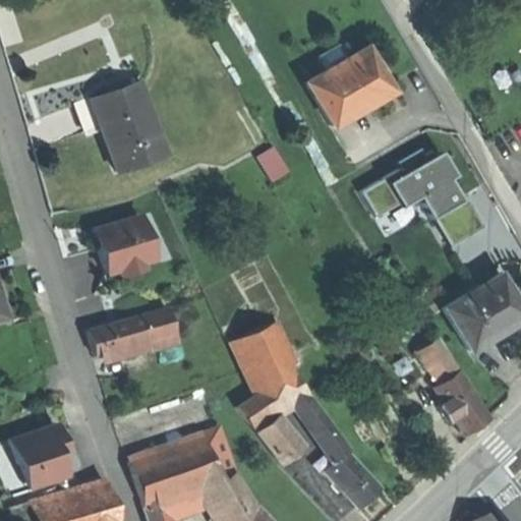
[(317,59),(326,72),(346,60),(339,47),(317,59)]
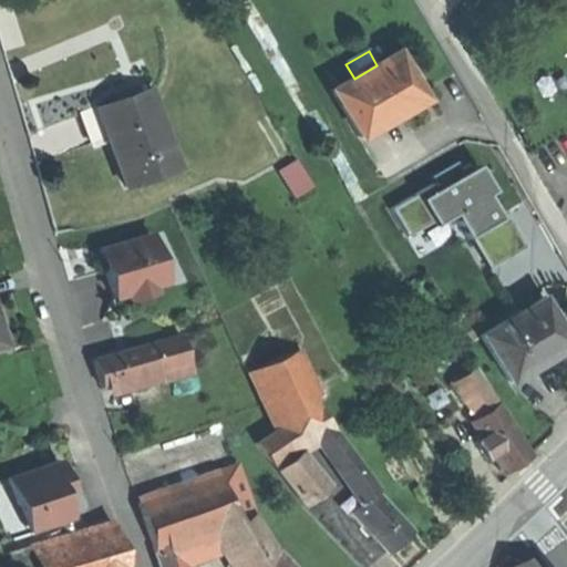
[(331,92),(358,138),(399,114),(422,101),(394,54),(377,65),(354,79),(331,92)]
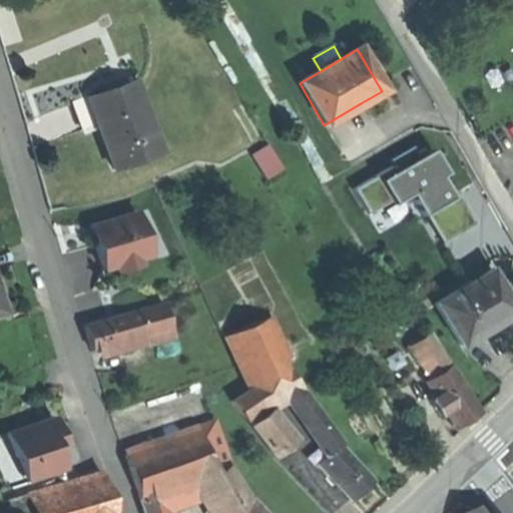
[(136,82),(75,104),(85,131),(98,126),(104,145),(114,170),(161,153),(136,82)]
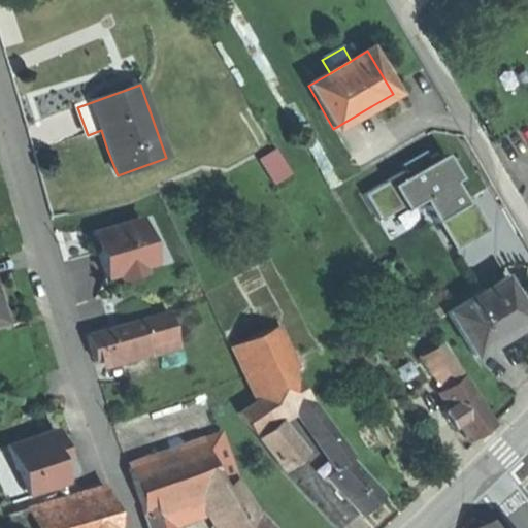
[(274,183),(292,172),(276,145),(259,157),(274,183)]
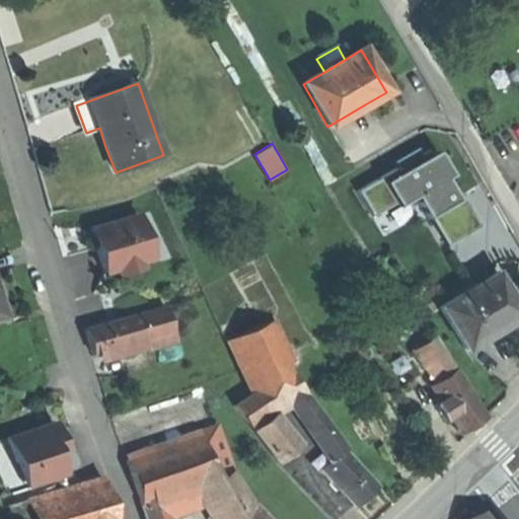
[(385,180),(363,195),(375,218),(393,207),(396,212),(414,202),(427,223),(433,220),(449,247),(480,227),(465,202),(455,206),(443,183),(450,179),(436,156),(426,162),(420,153),(394,165),(401,176),(387,184),(385,180)]
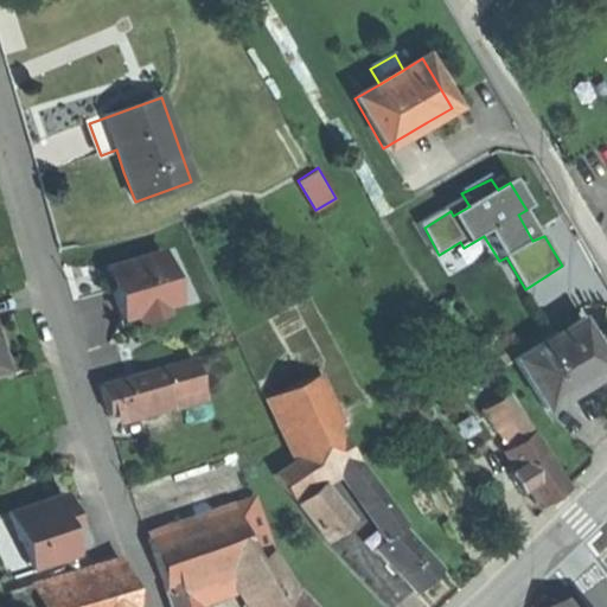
[(168,255),(110,273),(128,325),(185,308),(168,255)]
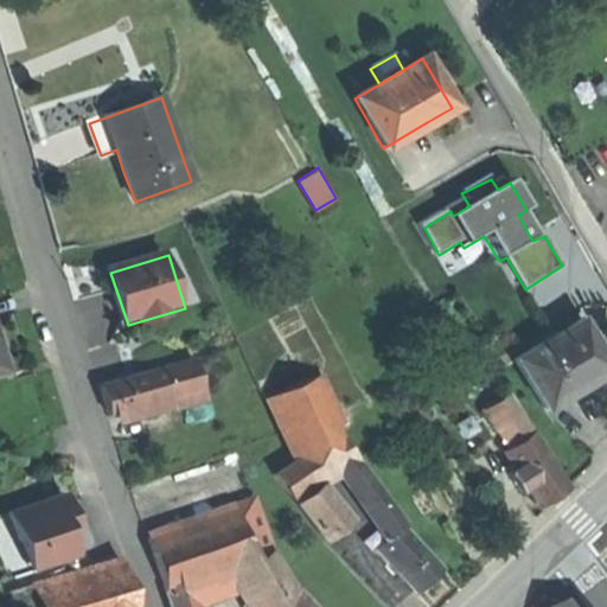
[(577,323),(515,362),(544,409),(576,389),(606,370),(577,323)]
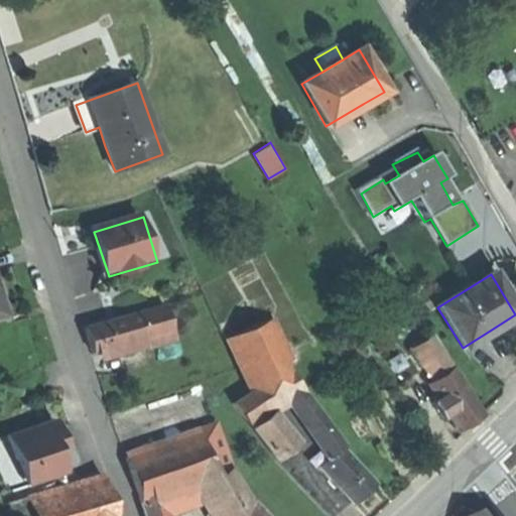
[(166,307),(141,314),(147,339),(150,349),(176,342),(166,307)]
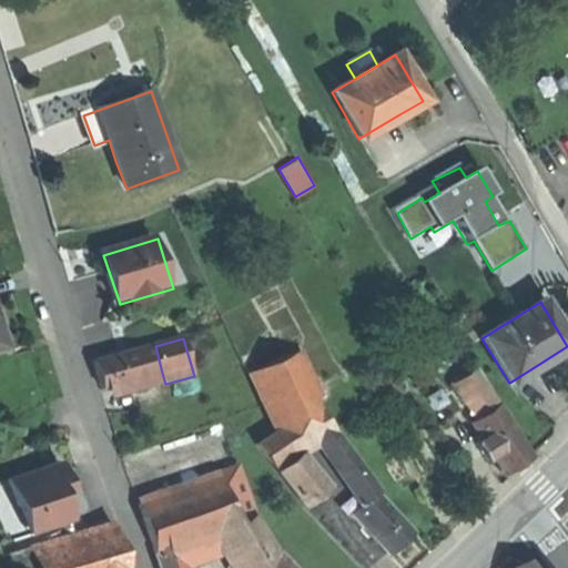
[(101,389),(162,373),(155,346),(94,363),(98,376),(101,389)]
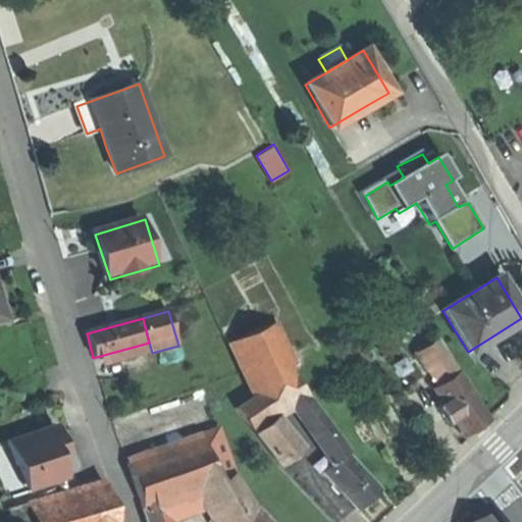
[(275,323),(228,345),(249,390),(254,398),(269,422),(272,420),(294,408),(308,398),(286,369),(294,365),(275,323)]
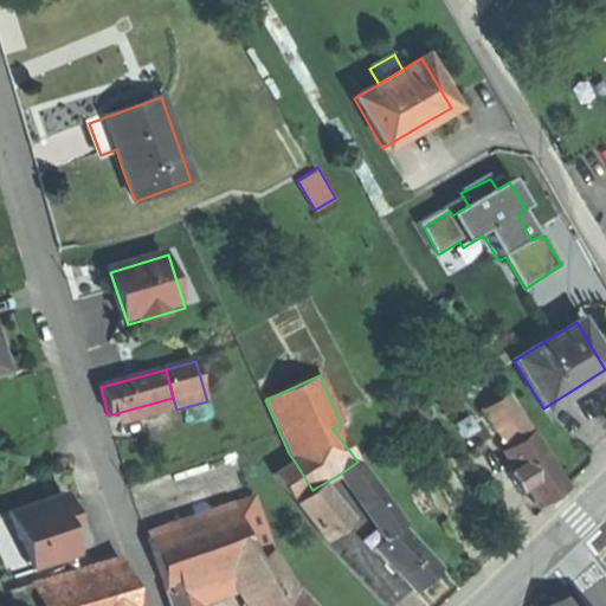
[(489,408),(513,446),(533,433),(509,395),(489,408)]
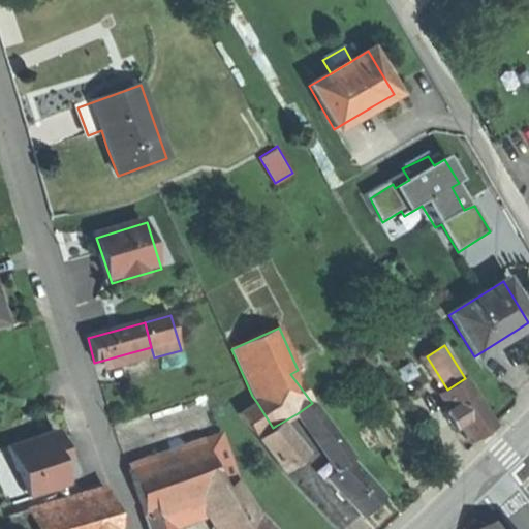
[(447,390),(439,395),(449,410),(459,426),(470,443),(483,435),(495,425),(465,378),(447,390)]
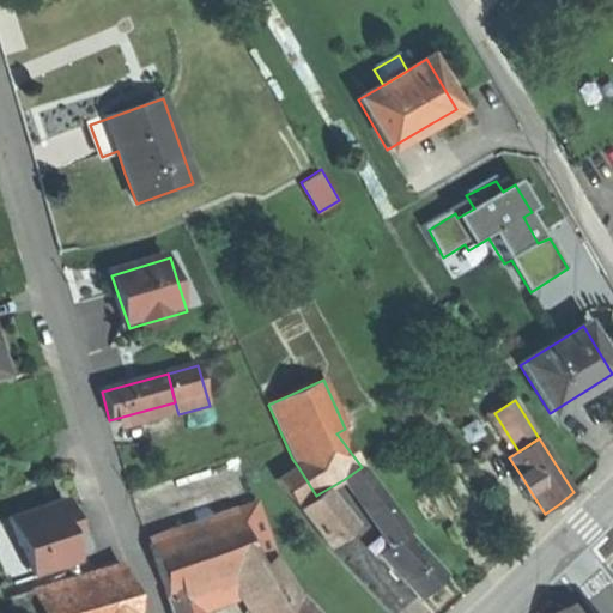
[(296,510),(316,496),(298,467),(274,481),(296,510)]
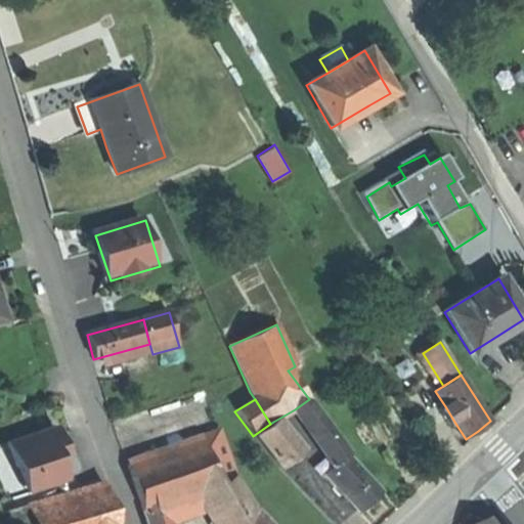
[(334,435),(309,399),(295,409),(317,445),(334,435)]
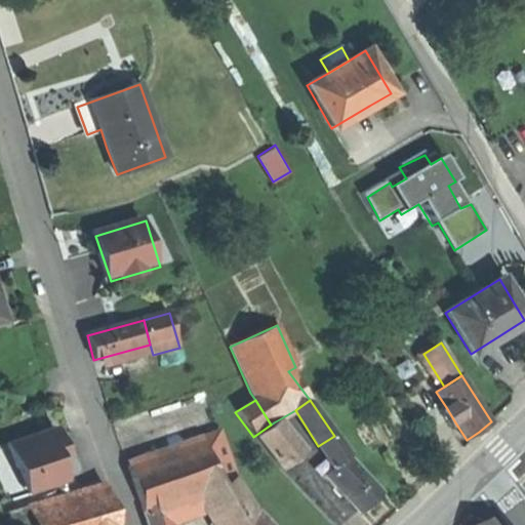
[(449,427),(455,422),(446,407),(439,411),(449,427)]
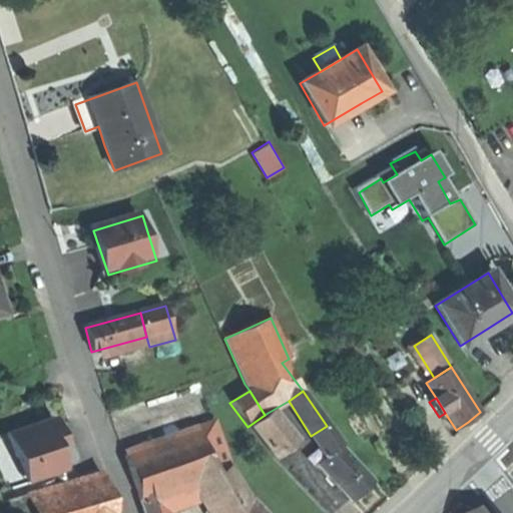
[(292,444),(268,413),(265,415),(247,427),(272,459),(292,444)]
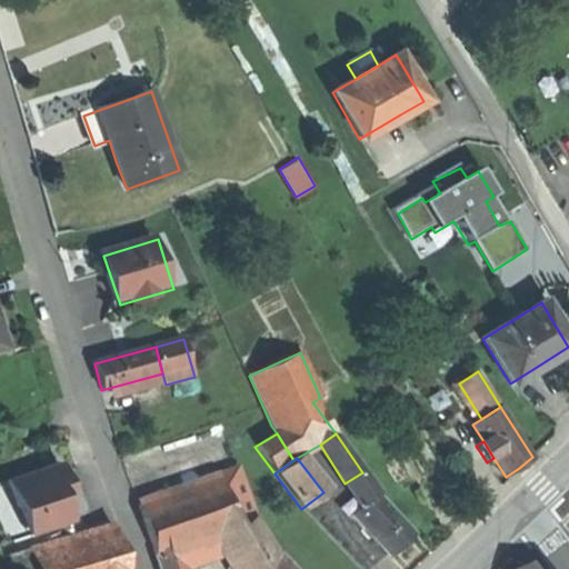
[(65,466),(9,483),(27,541),(73,525),(63,499),(75,496),(65,466)]
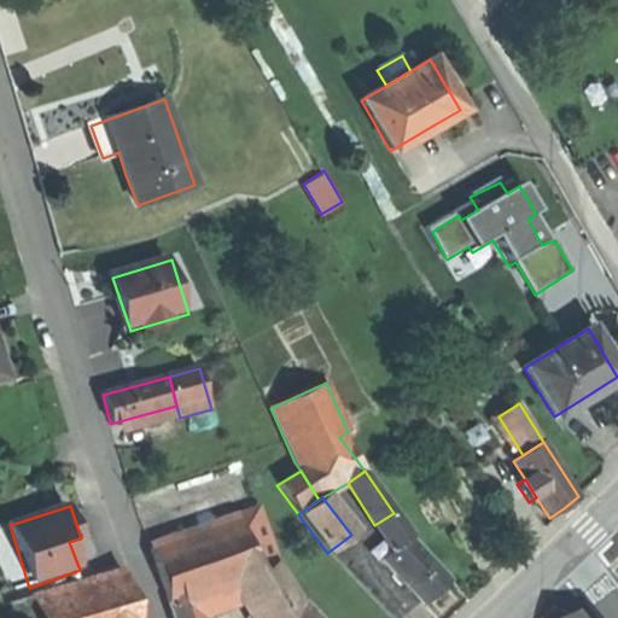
[(257,509),(235,518),(256,575),(275,564),(257,509)]
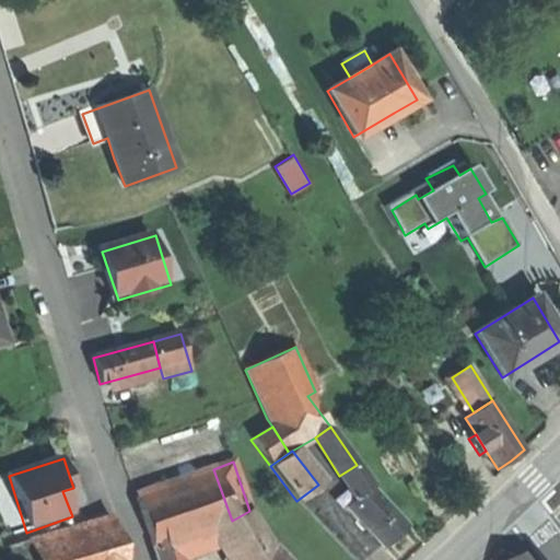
[(372,483),(357,465),(339,476),(353,496),(356,498),(370,486),(372,483)]
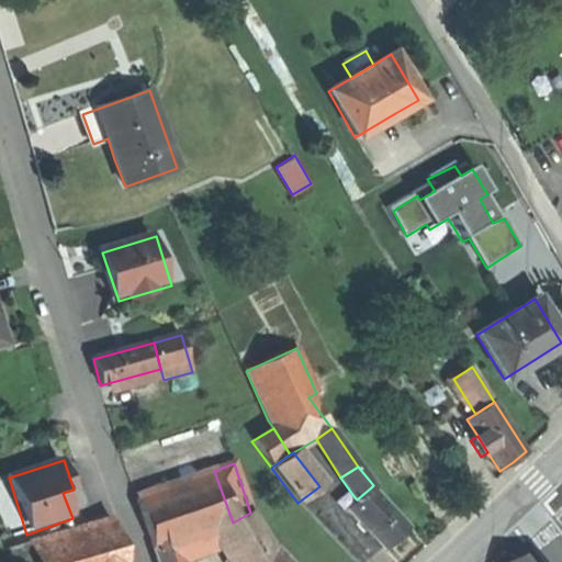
[(135,497),(153,549),(176,543),(216,529),(233,523),(214,471),(135,497)]
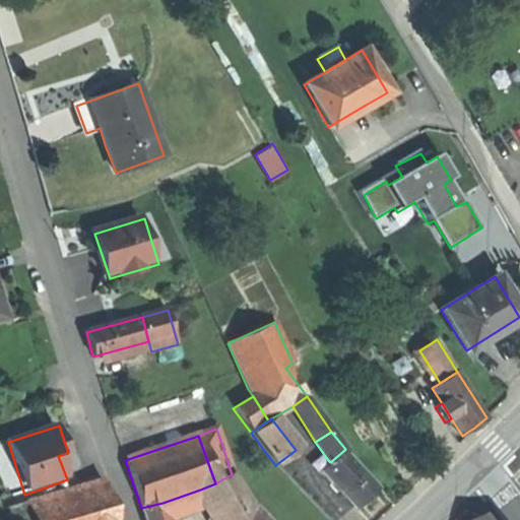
[(378,490),(343,451),(330,462),(328,464),(321,470),(333,483),(339,491),(356,509),(367,500),(378,490)]
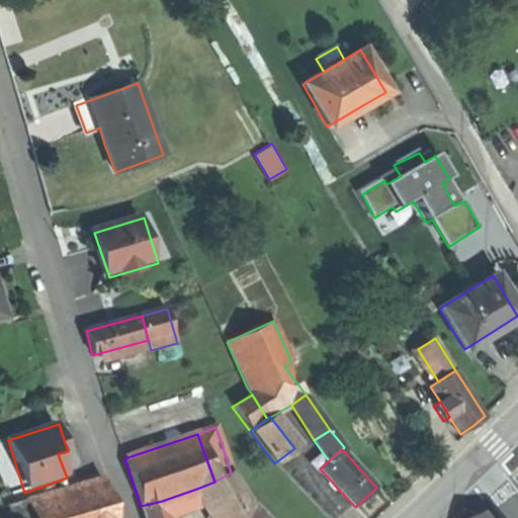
[(236,517),(251,505),(231,472),(214,482),(199,488),(214,517),(236,517)]
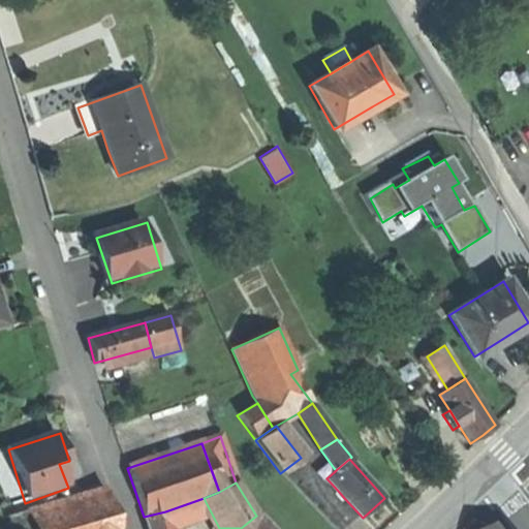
[(31,528),(114,528),(110,511),(102,488),(26,509),(31,528)]
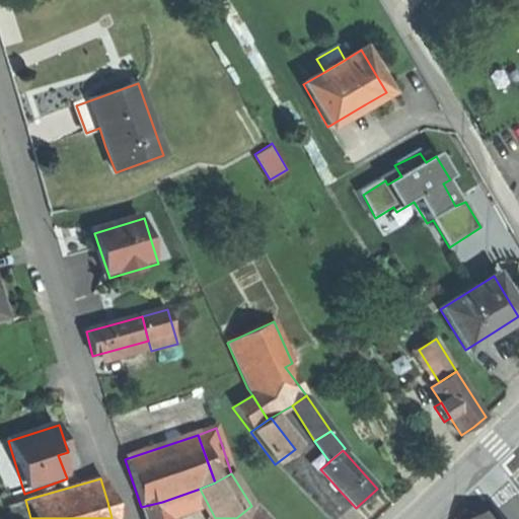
[(336,493),(339,490),(332,483),(329,486),(336,493)]
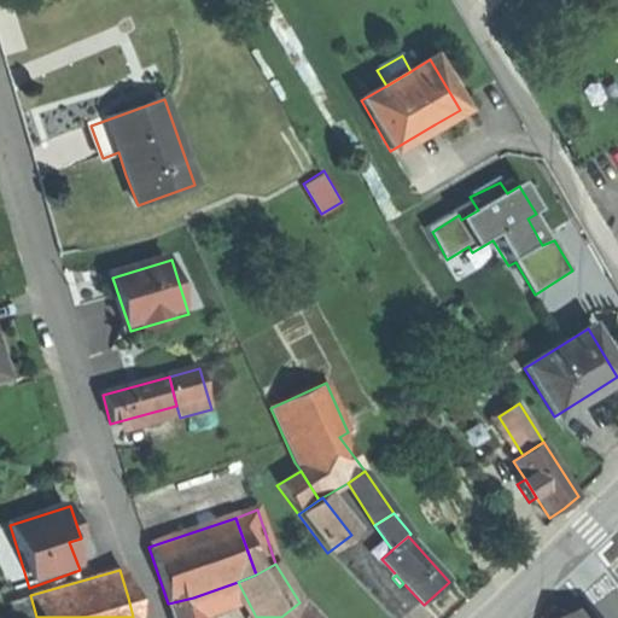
[(13,617),(36,617),(30,595),(9,601),(13,617)]
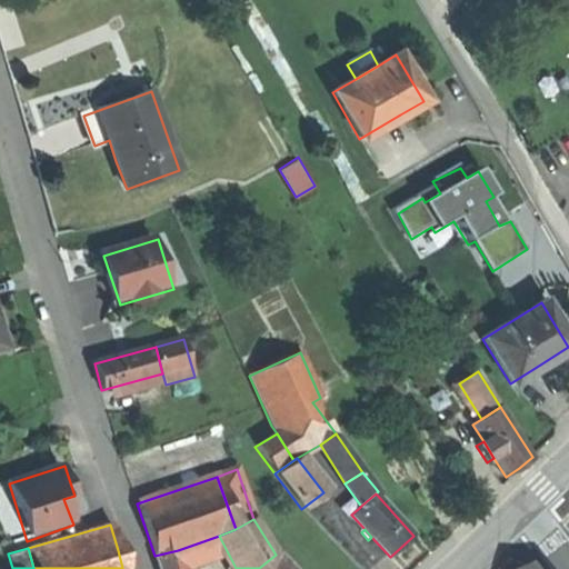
[(182,568),(178,550),(155,556),(158,568),(182,568)]
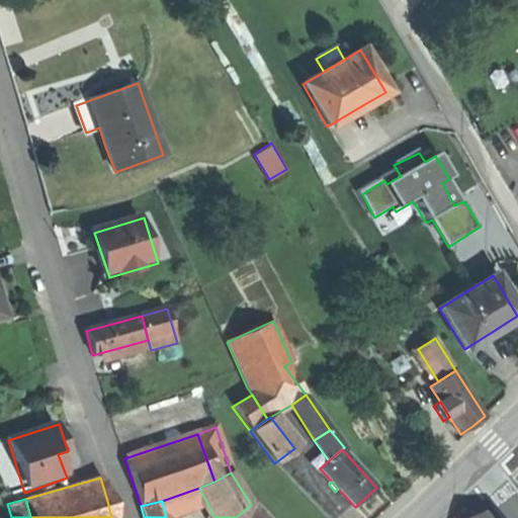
[(262,517),(251,505),(236,517),(262,517)]
